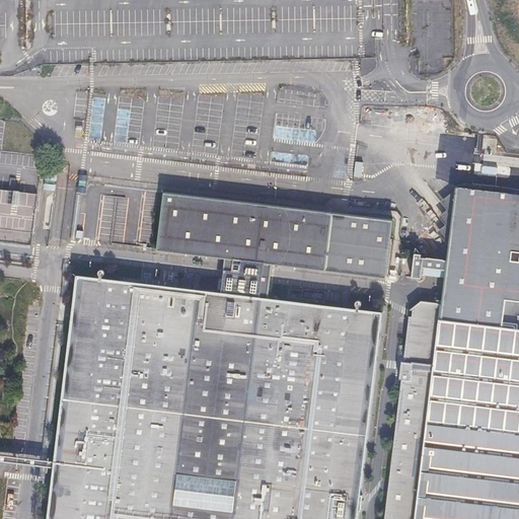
[(244,68),(243,65),(238,65),(238,60),(230,61),(231,70),(244,68)]
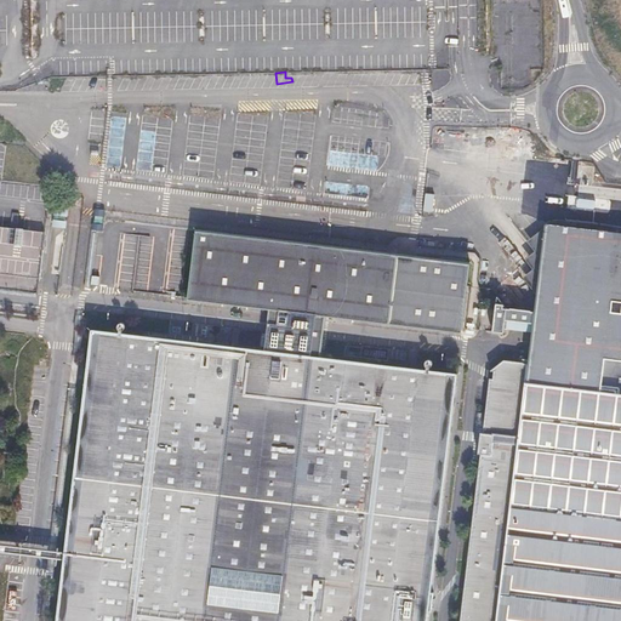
[(620,620),(620,217),(562,211),(545,224),(534,313),(531,331),(529,353),(505,349),(491,360),(460,620),(620,620)]
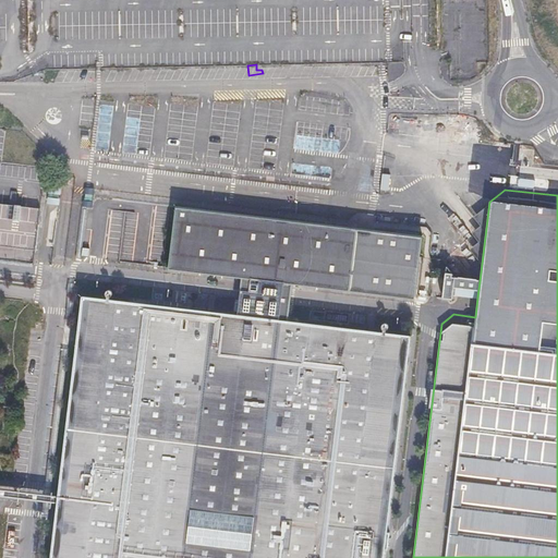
[(168,270),(241,279),(292,286),(413,300),(421,235),(176,206),(168,270)]
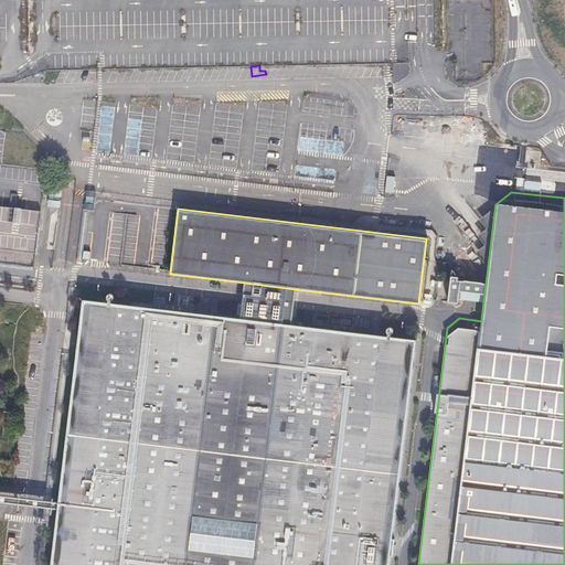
[(296,289),(244,283),(243,291),(240,319),(244,320),(244,313),(252,313),(252,321),(291,326),(295,299),(296,289)]
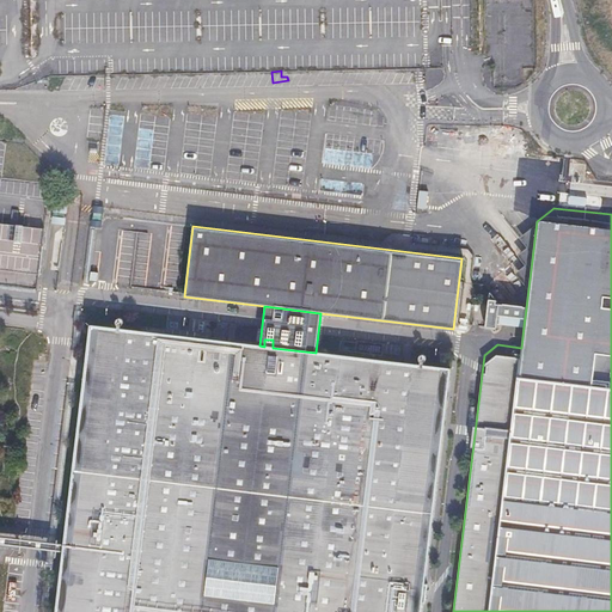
[(524,326),(526,308),(505,307),(502,324),(524,326)]
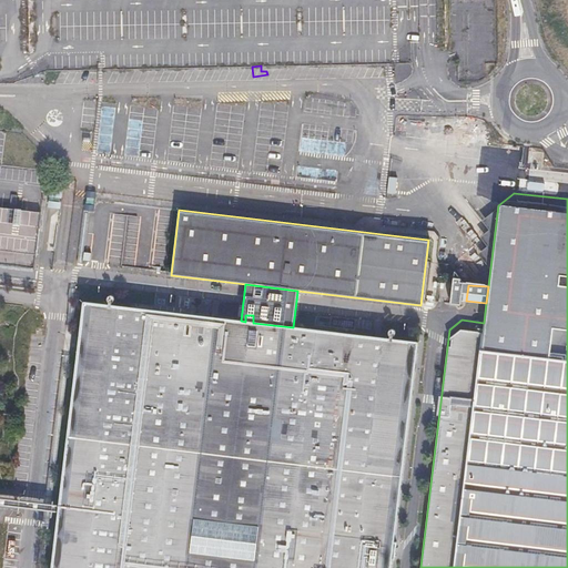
[(245,322),(241,321),(83,302),(59,505),(58,513),(51,567),(389,567),(417,342),(293,327),(253,323),(253,315),(245,315),(245,322)]
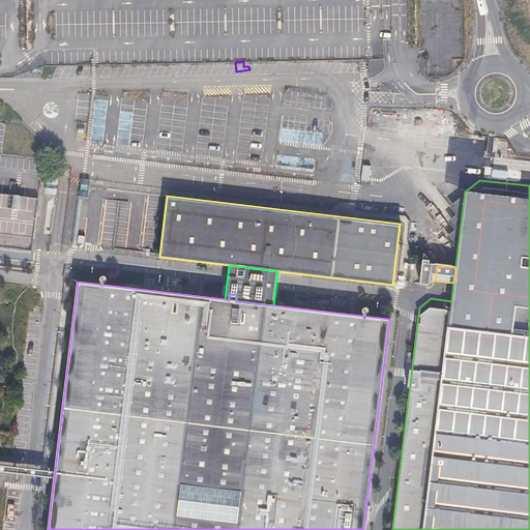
[(0,464),(0,471),(54,478),(55,471),(0,464)]
